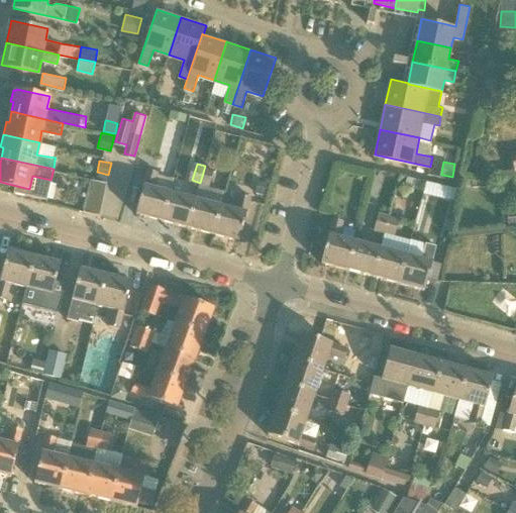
[(208,185),(213,172),(214,169),(205,166),(200,183),(208,185)]
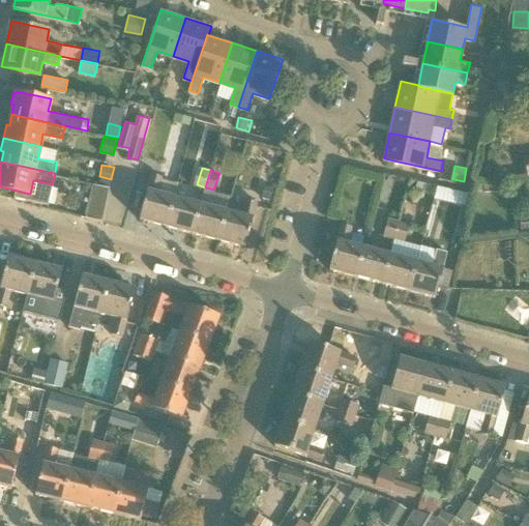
[(167,224),(174,196),(158,191),(163,175),(152,172),(140,217),(167,224)]
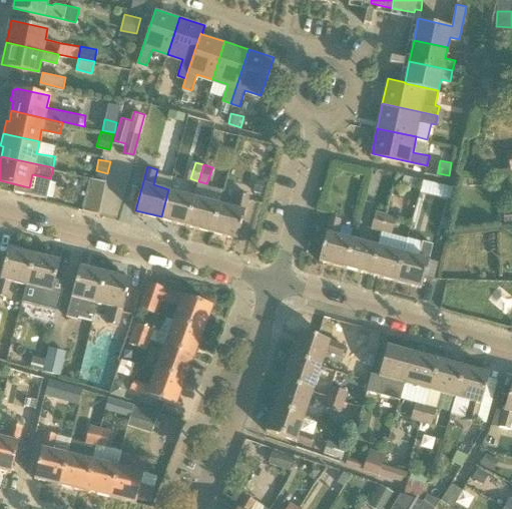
[(91,176),(83,208),(99,213),(108,180),(91,176)]
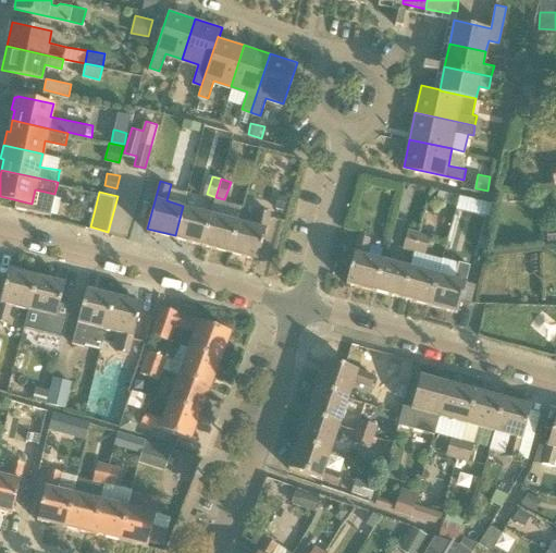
[(477,210),(477,212),(489,216),(492,201),(480,198),(480,200),(477,210)]
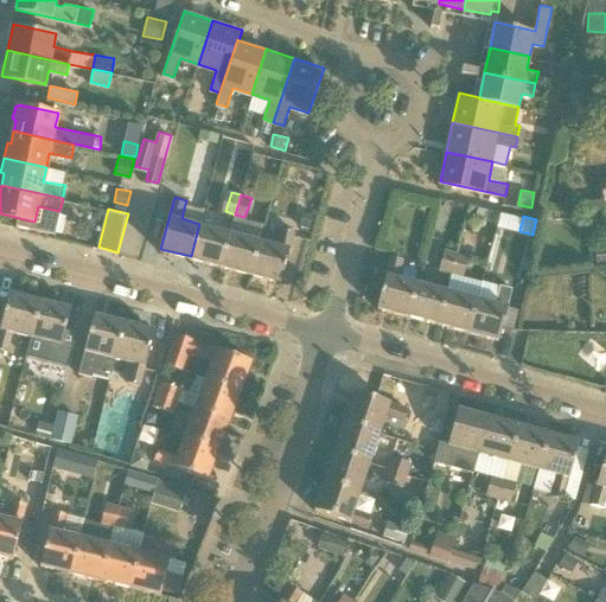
[(221,264),(230,231),(199,224),(191,256),(221,264)]
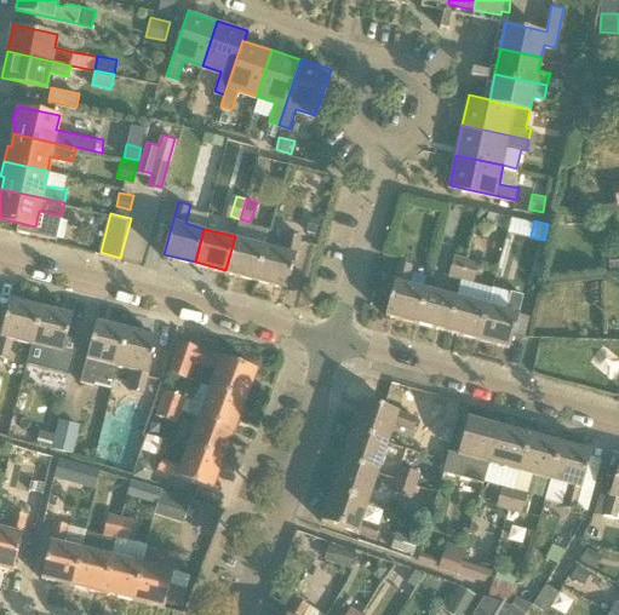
[(265,245),(256,279),(287,287),(302,234),(290,230),(284,249),(265,245)]
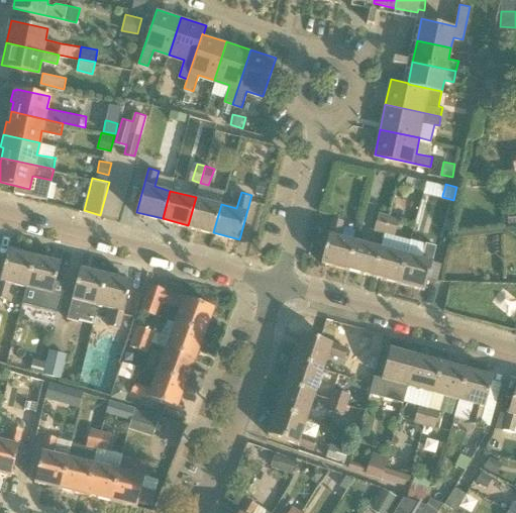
[(213,232),(221,204),(196,197),(188,225),(213,232)]
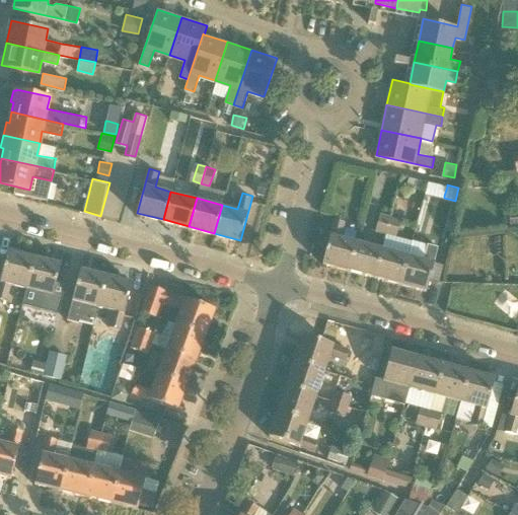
[(386,232),(391,215),(381,212),(376,229),(386,232)]
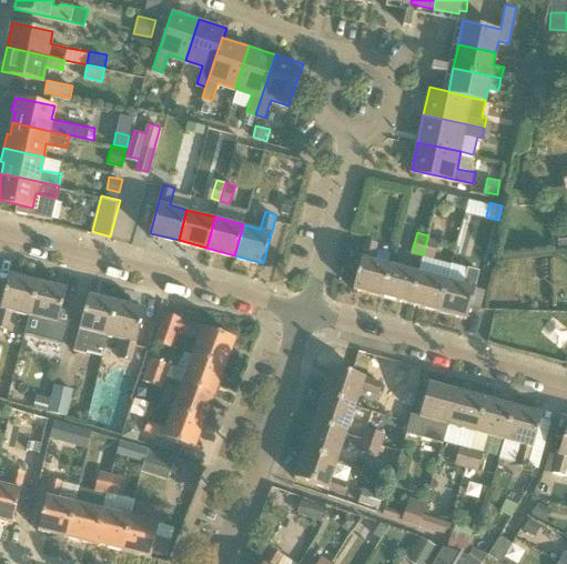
[(428,235),(423,254),(433,258),(438,239),(428,235)]
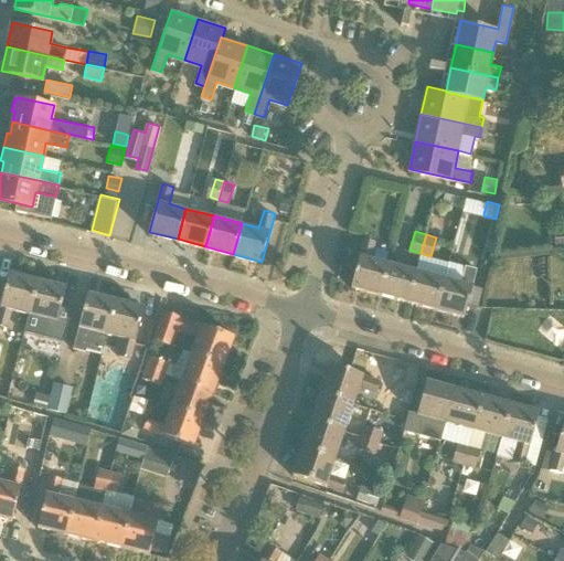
[(380,293),(387,262),(371,257),(376,240),(364,236),(351,285),(380,293)]
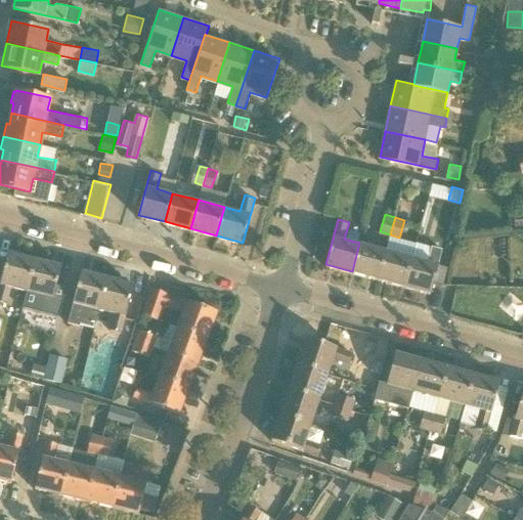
[(378,278),(386,250),(359,243),(352,271),(378,278)]
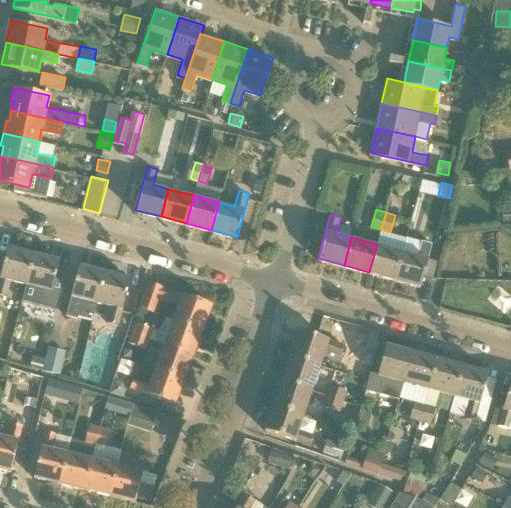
[(402,251),(395,279),(421,285),(433,242),(422,239),(418,255),(402,251)]
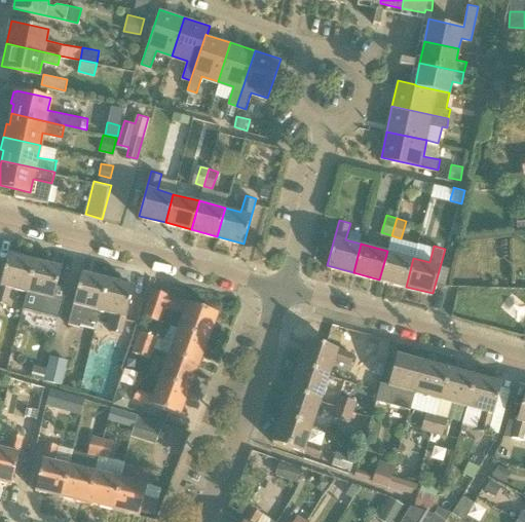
[(406,287),(413,258),(387,251),(379,280),(406,287)]
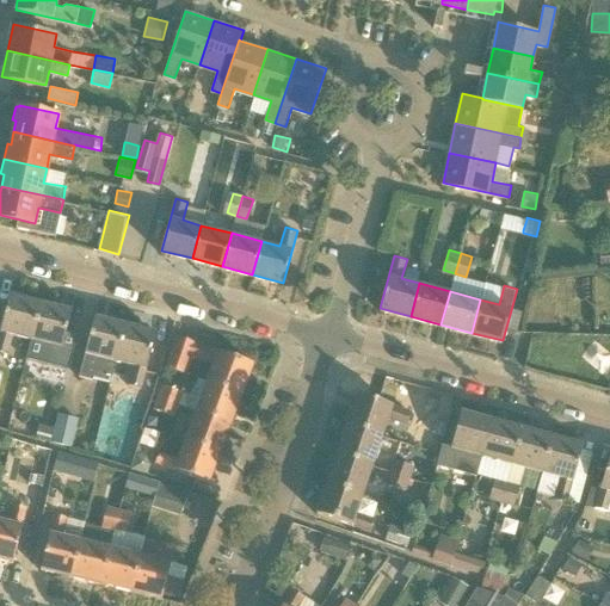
[(31,338),(41,301),(10,294),(0,331),(0,350),(8,352),(13,333),(31,338)]
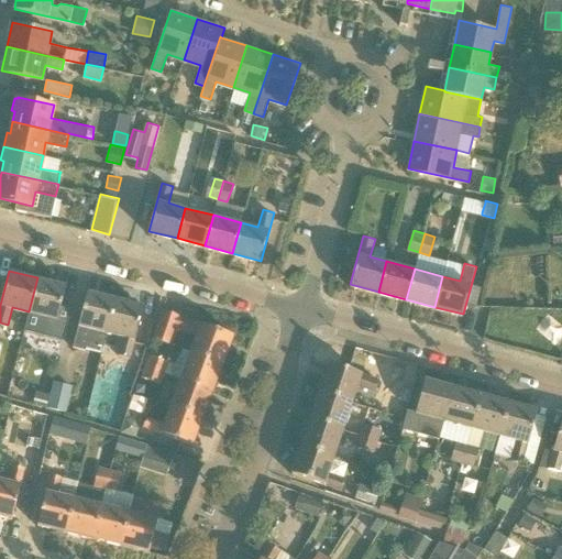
[(37,277),(29,311),(46,316),(42,333),(53,336),(66,285),(37,277)]
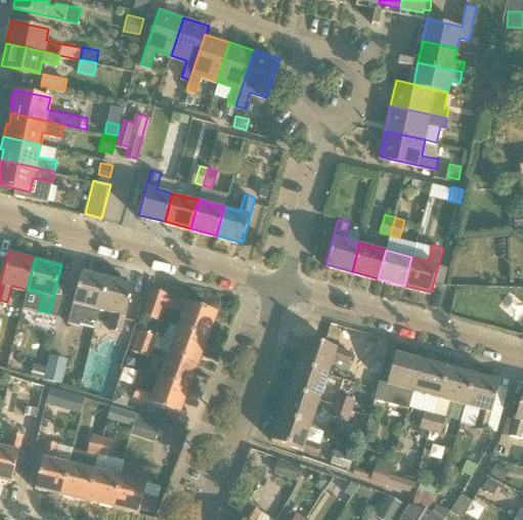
[(100,308),(107,277),(81,270),(69,321),(80,325),(81,321),(95,326),(100,308)]
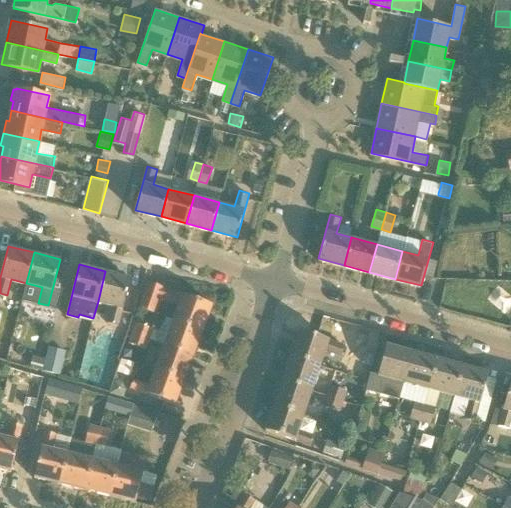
[(105,271),(98,301),(112,305),(108,321),(118,323),(130,277),(105,271)]
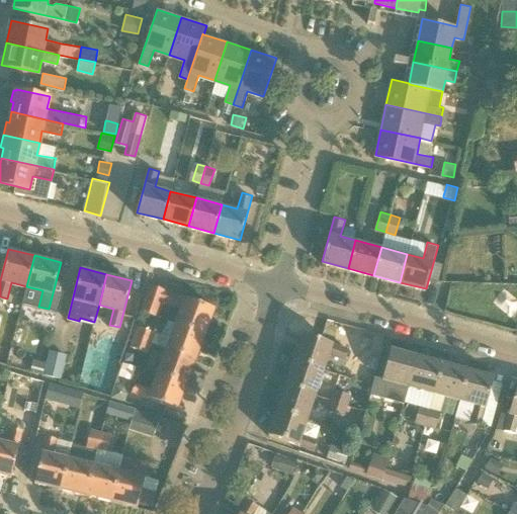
[(181,307),(175,322),(175,323),(205,333),(214,308),(167,289),(150,283),(141,307),(157,313),(162,300),(181,307)]
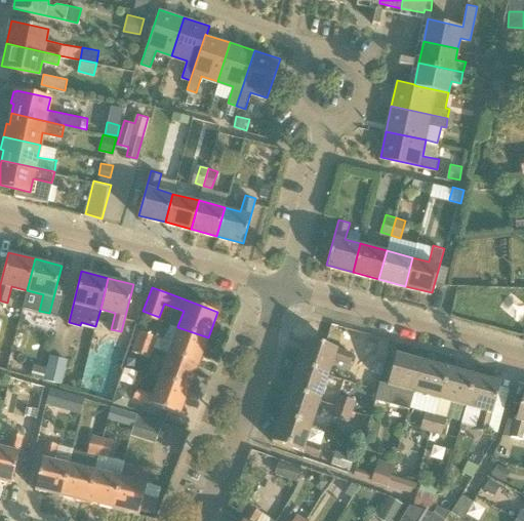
[(199,363),(208,337),(177,327),(177,326),(171,324),(166,338),(158,335),(154,347),(168,352),(199,363)]
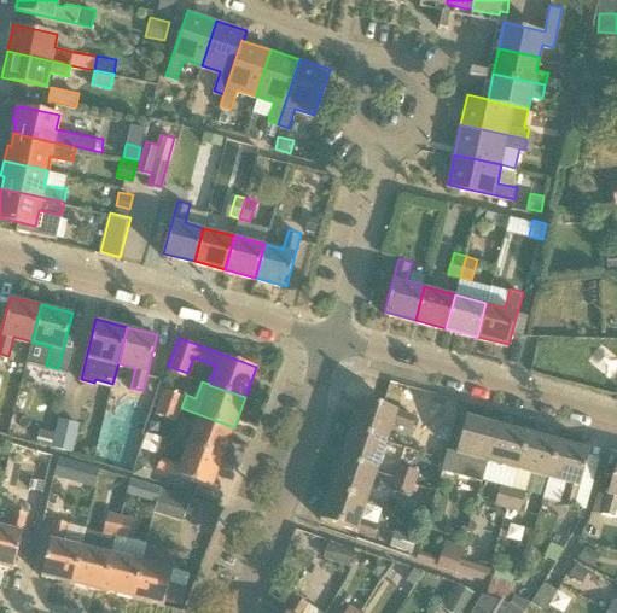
[(159,400),(179,407),(184,393),(164,387),(159,400)]
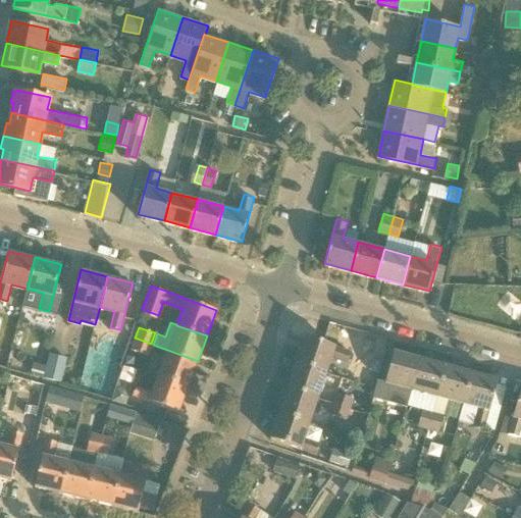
[(297,361),(327,371),(332,356),(348,361),(352,351),(305,334),(297,361)]
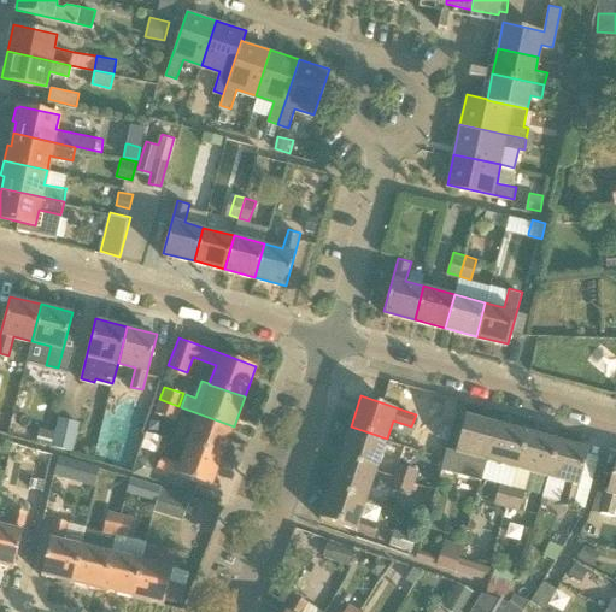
[(175,417),(179,406),(159,399),(156,411),(175,417)]
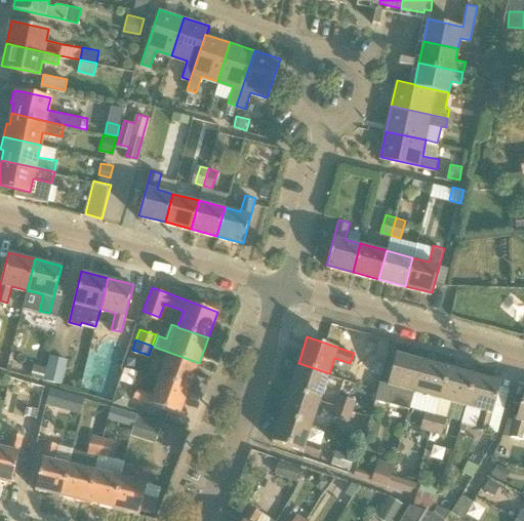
[(159,376),(190,388),(199,363),(168,352),(159,376)]
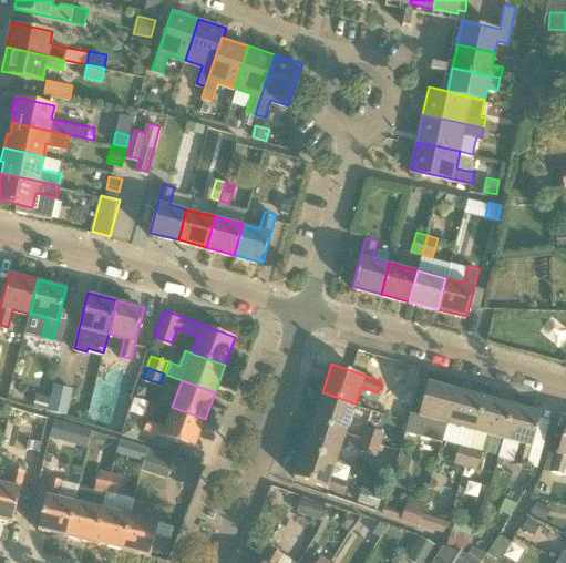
[(448,422),(456,389),(428,381),(419,415),(411,412),(405,430),(441,439),(446,422),(448,422)]
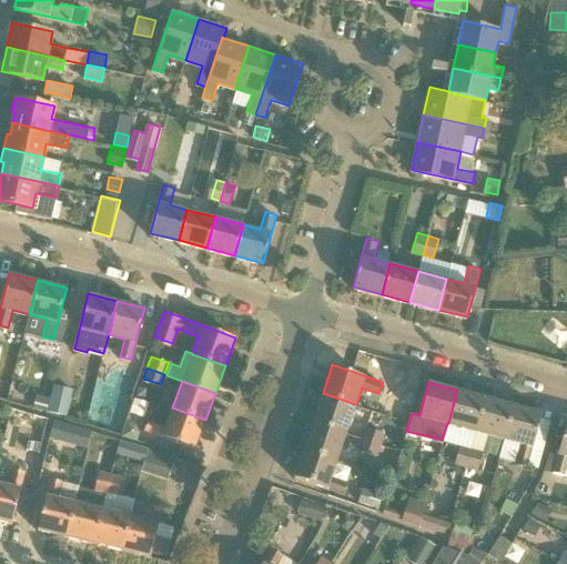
[(67,412),(70,389),(52,385),(48,410),(67,412)]
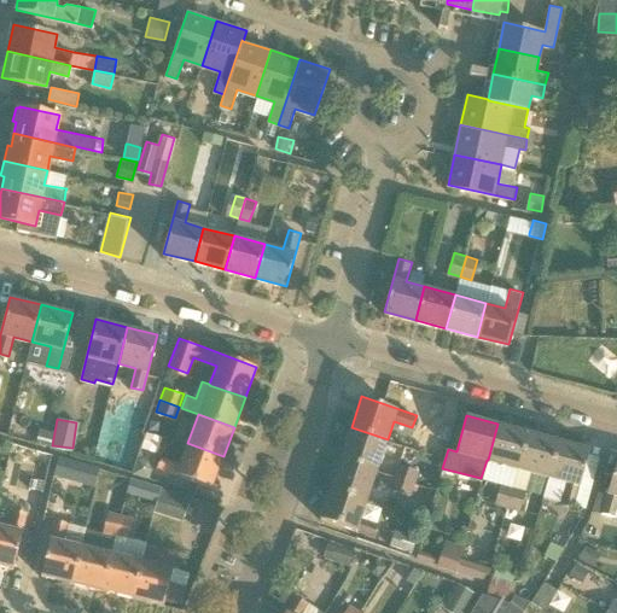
[(518,468),(528,431),(498,424),(488,460),(518,468)]
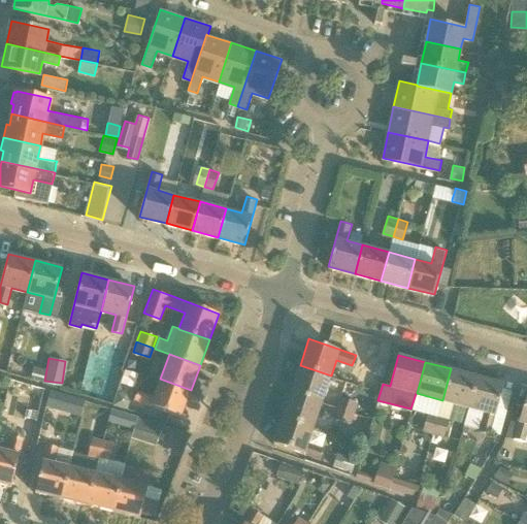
[(31,377),(43,381),(43,380),(46,368),(34,365),(31,377)]
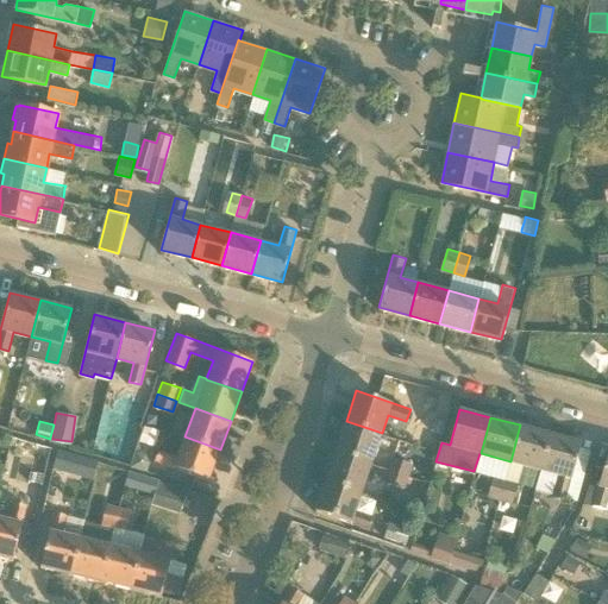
[(371,463),(382,433),(346,421),(337,450),(371,463)]
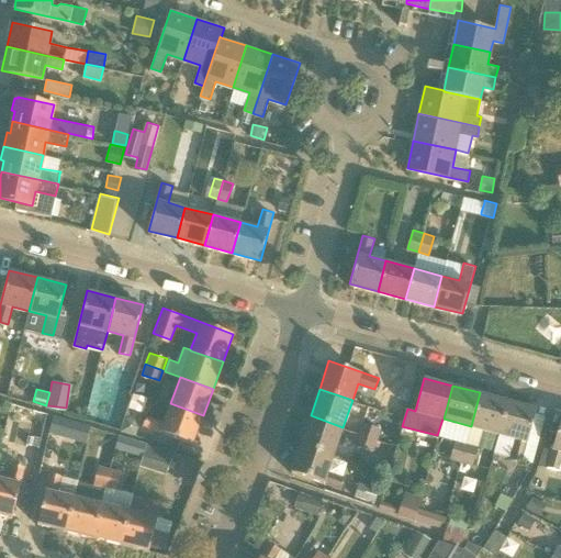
[(498,434),(507,400),(480,392),(471,426),(468,442),(467,442),(461,462),(472,465),(482,428),(498,434)]
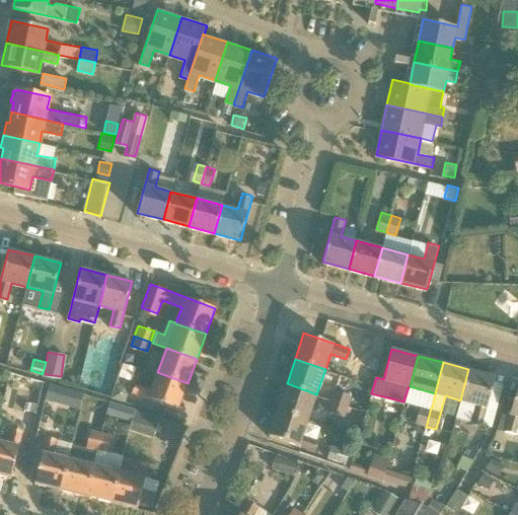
[(476,405),(473,413),(471,421),(483,424),(495,376),(468,369),(460,400),(476,405)]
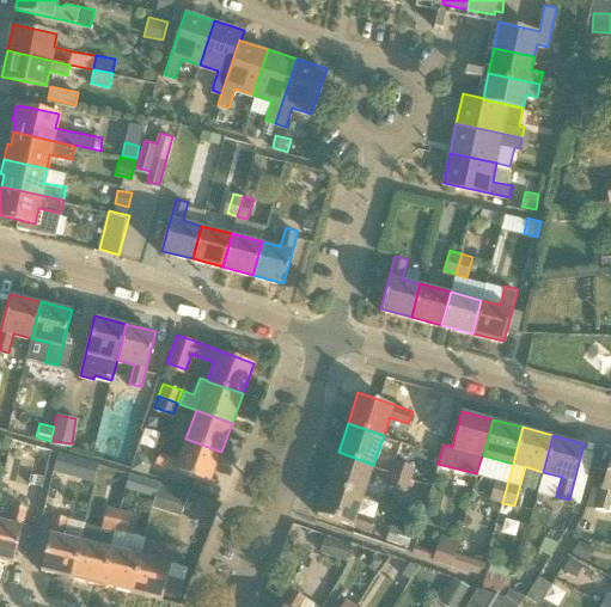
[(209,482),(221,452),(185,439),(179,457),(160,449),(157,461),(209,482)]
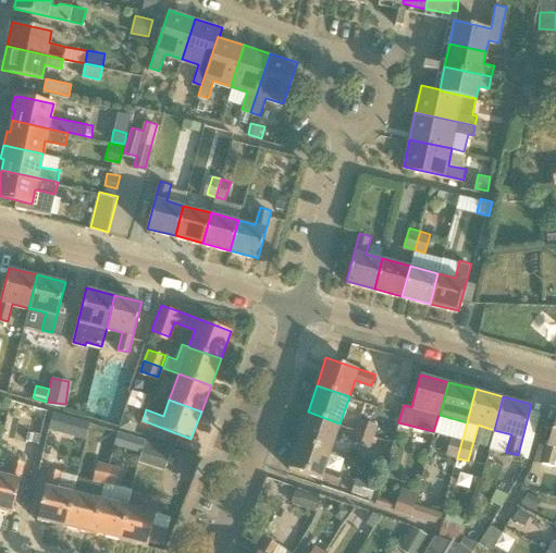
[(34,405),(25,439),(39,442),(47,408),(34,405)]
